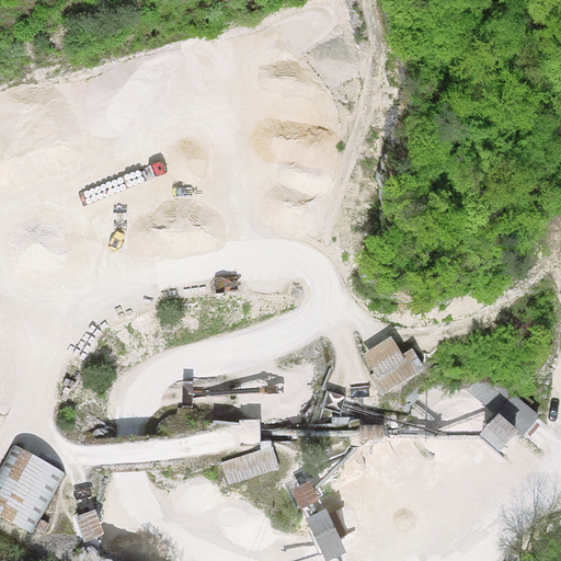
[(395,338),(365,354),(387,392),(427,370),(415,350),(404,356),(395,338)]
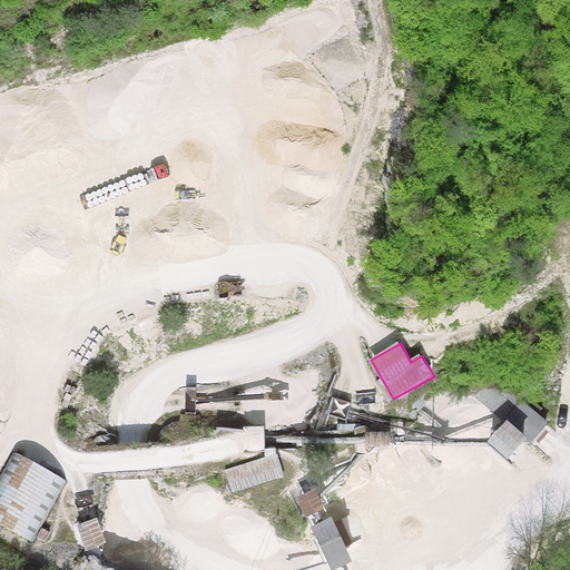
[(467,389),(508,426),(490,445),(510,463),(546,424),(485,369),(467,389)]
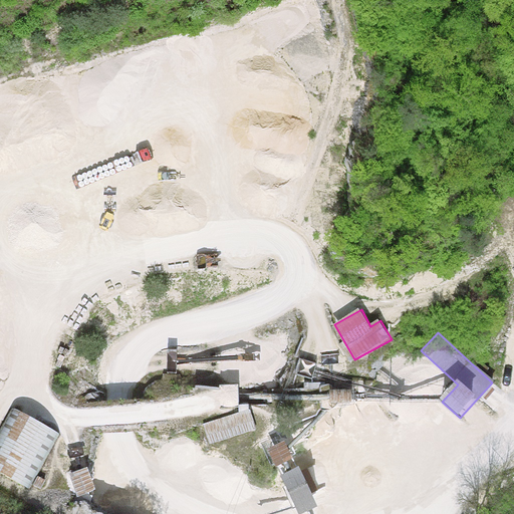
[(241,413),(205,425),(211,444),(259,429),(251,405),(240,409),(241,413)]
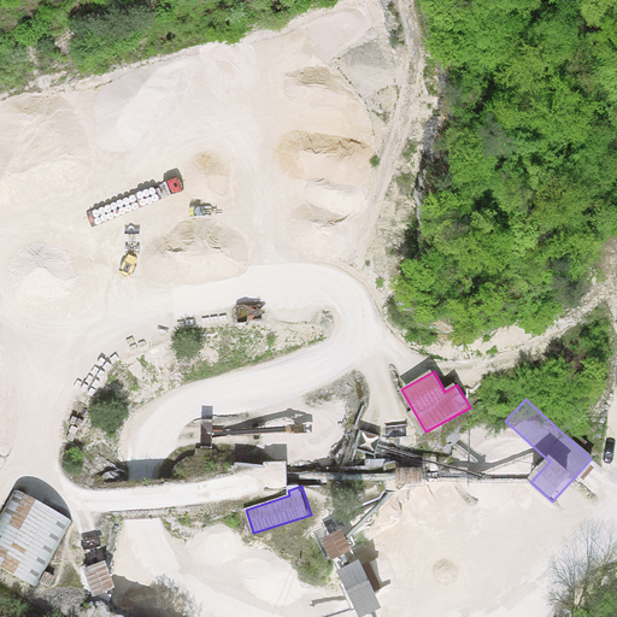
[(13,489),(0,513),(0,564),(35,585),(71,522),(13,489)]
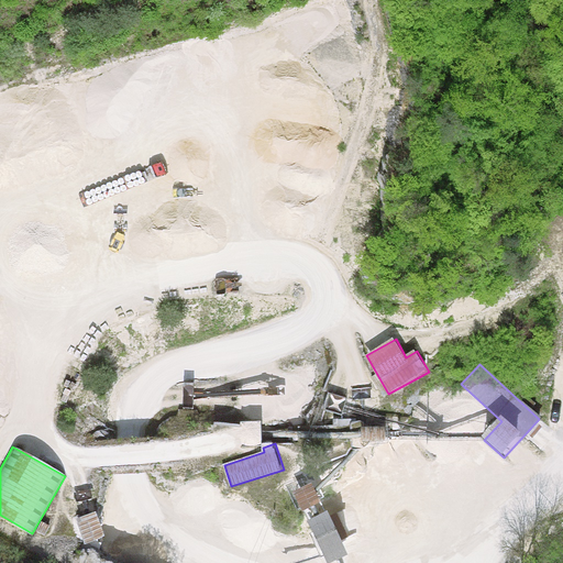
[(310,487),(294,496),(305,515),(321,506),(310,487)]
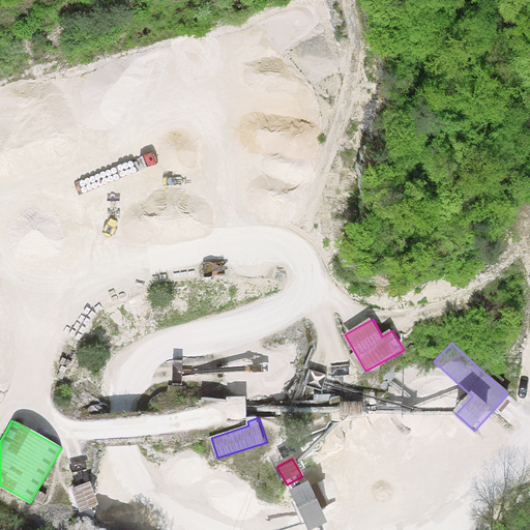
[(310,486),(290,495),(305,529),(311,529),(327,523),(310,486)]
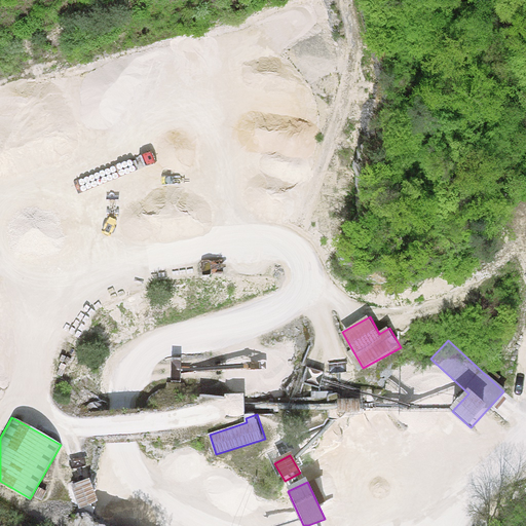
[(491,525),(479,516),(470,525),(491,525)]
